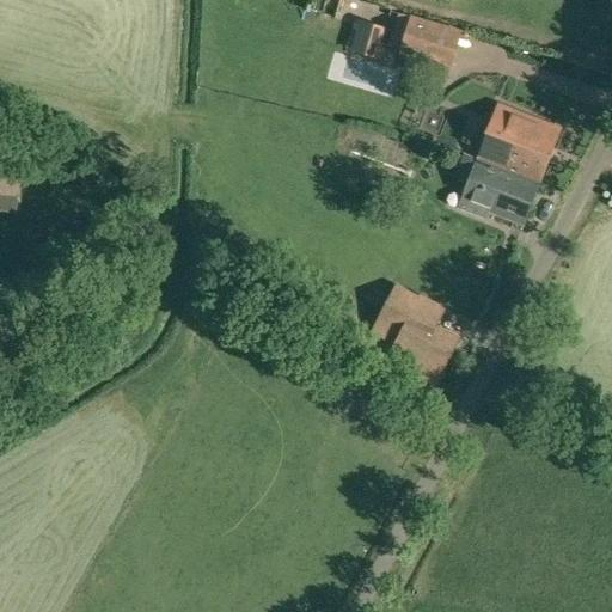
[(461,31),(411,17),(399,13),(389,49),(451,67),(461,31)]
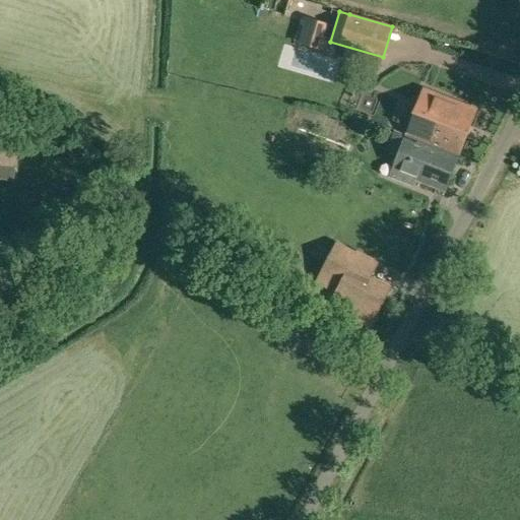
[(321,22),(305,17),(298,42),(314,47),(321,22)]
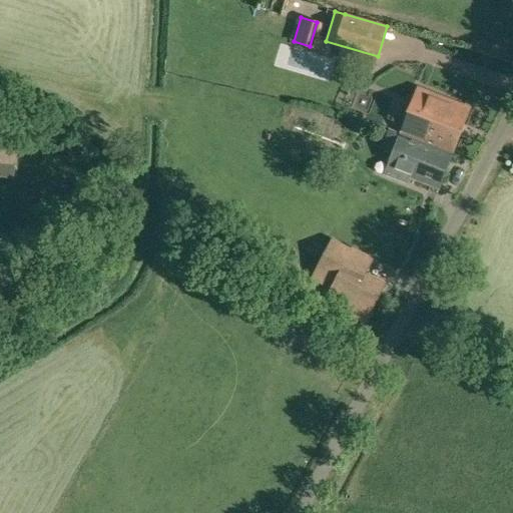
[(401,133),(453,153),(470,108),(418,88),(401,133)]
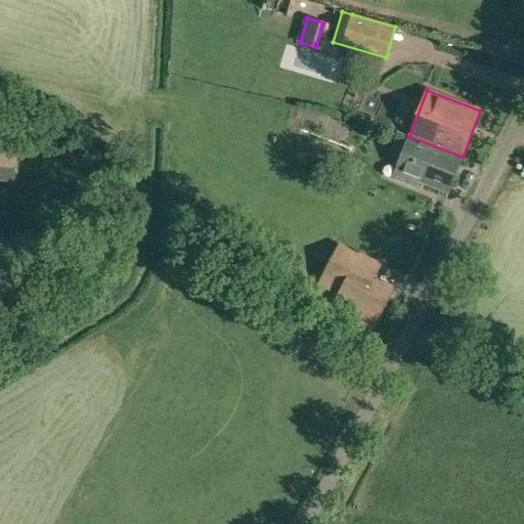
[(463,157),(409,136),(408,136),(398,132),(390,151),(401,157),(395,171),(448,191),(463,157)]
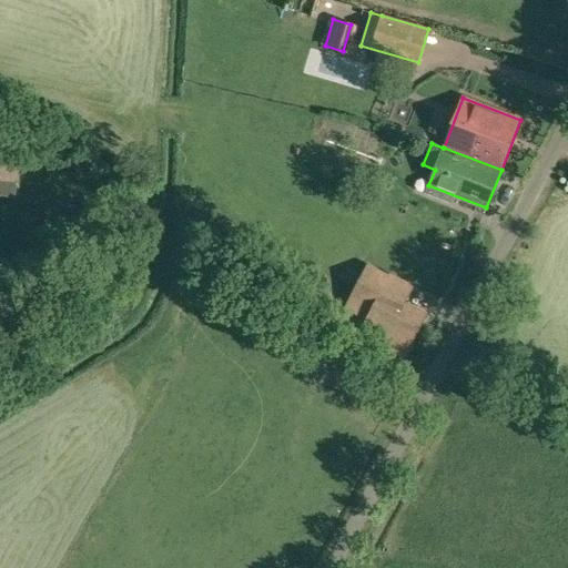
[(0,196),(12,199),(14,184),(19,184),(22,150),(0,148),(0,196)]
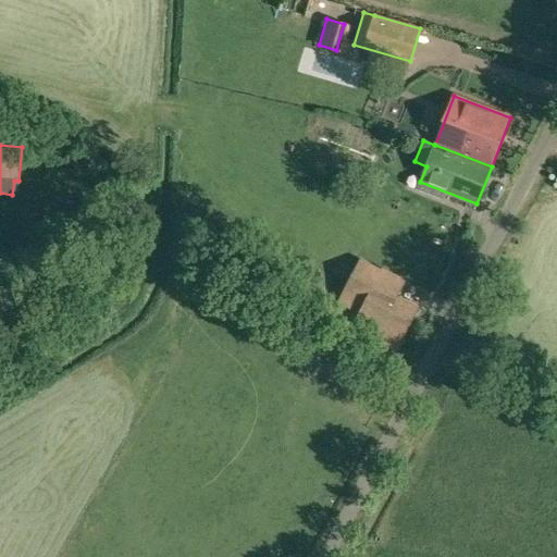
[(357,265),(338,300),(360,311),(354,323),(390,342),(387,346),(395,350),(417,310),(374,287),(381,275),(366,268),(364,270),(357,265)]
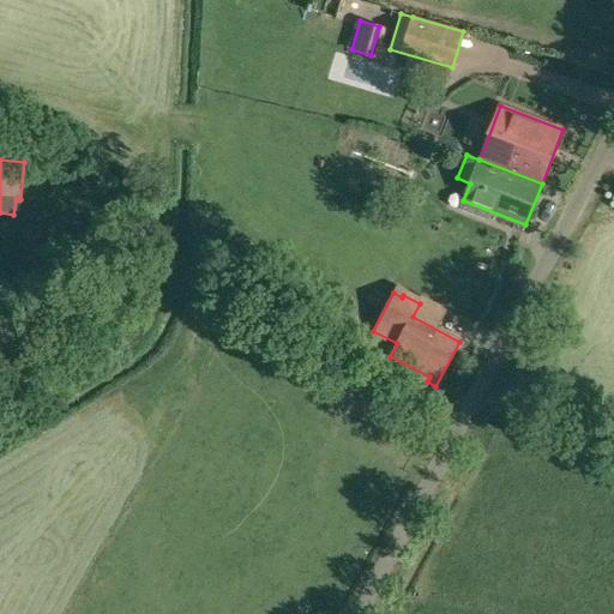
All buildings are outlined.
